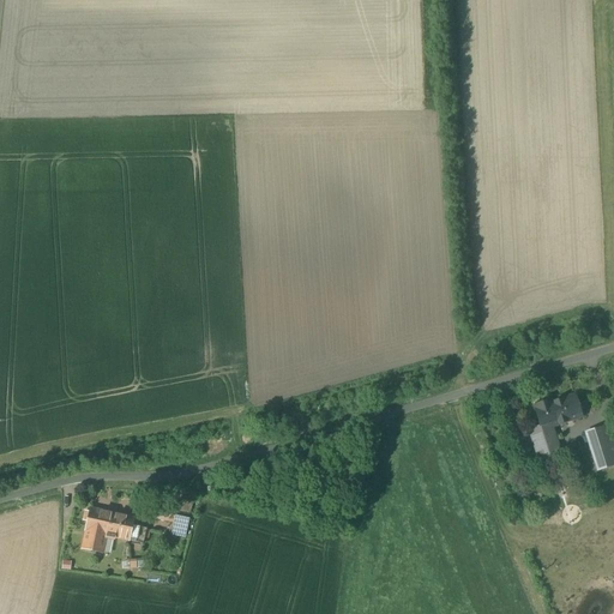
[(575,396),(563,399),(563,401),(552,404),(551,404),(558,426),(582,419),(575,396)]
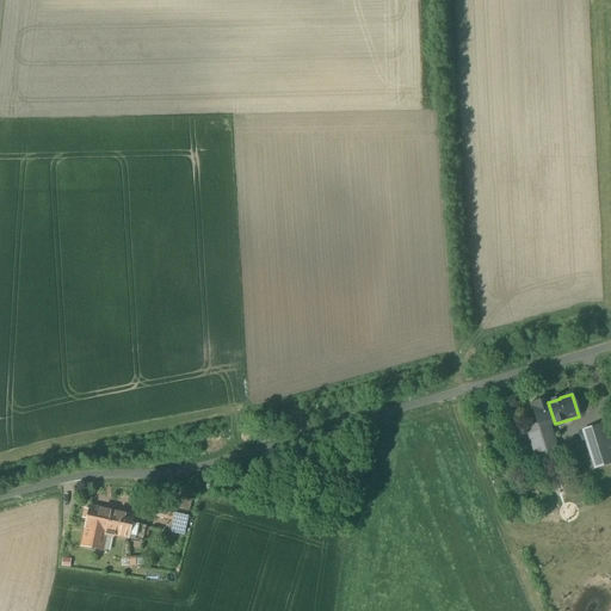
[(548,400),(531,405),(538,426),(526,429),(534,450),(550,445),(547,433),(551,431),(550,426),(555,424),(548,402),(549,402),(548,400)]
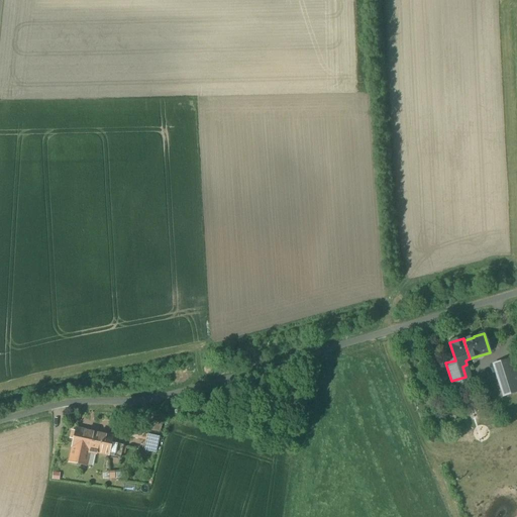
[(516,364),(515,358),(494,366),(504,397),(516,392),(516,364)]
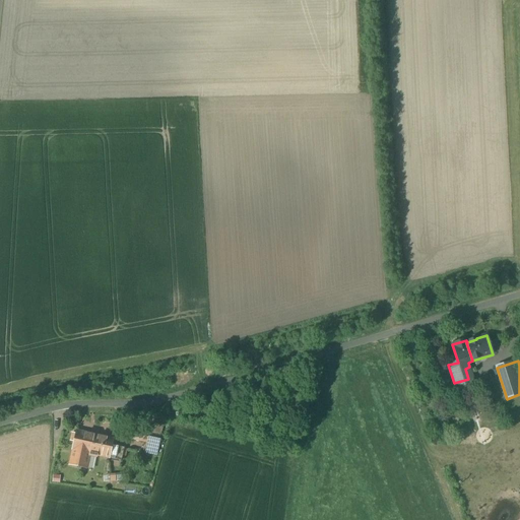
[(150,435),(129,430),(127,439),(147,443),(149,443),(150,435)]
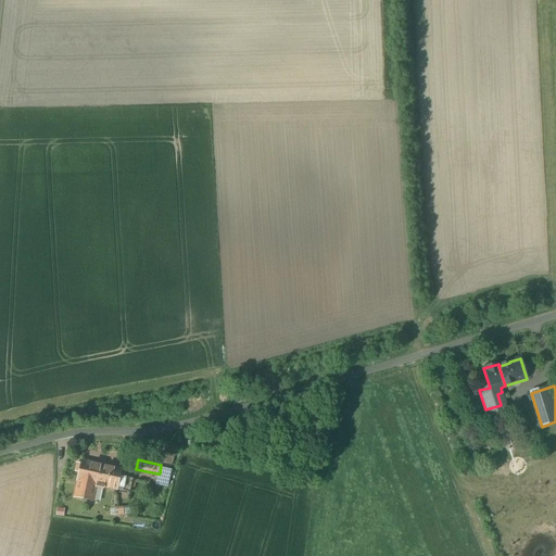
[(121,470),(83,462),(78,481),(96,485),(96,487),(97,488),(102,489),(104,488),(116,490),(119,477),(121,470)]
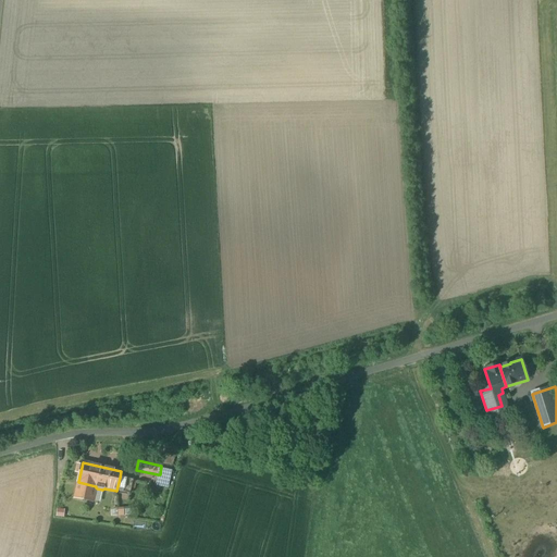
[(172,467),(161,465),(161,466),(160,474),(158,474),(156,484),(168,486),(172,467)]
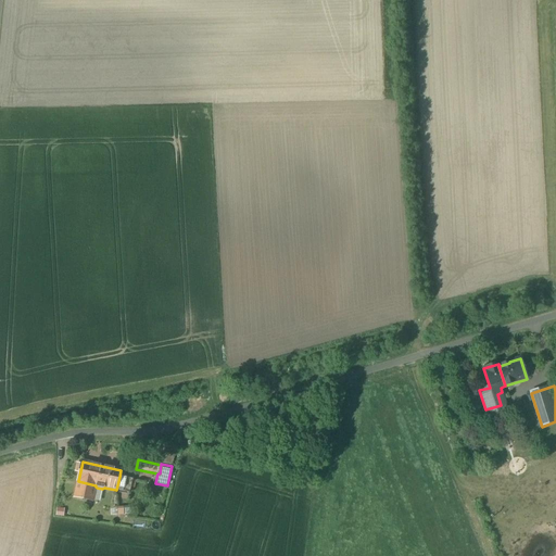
[(133,480),(119,477),(116,490),(129,493),(133,480)]
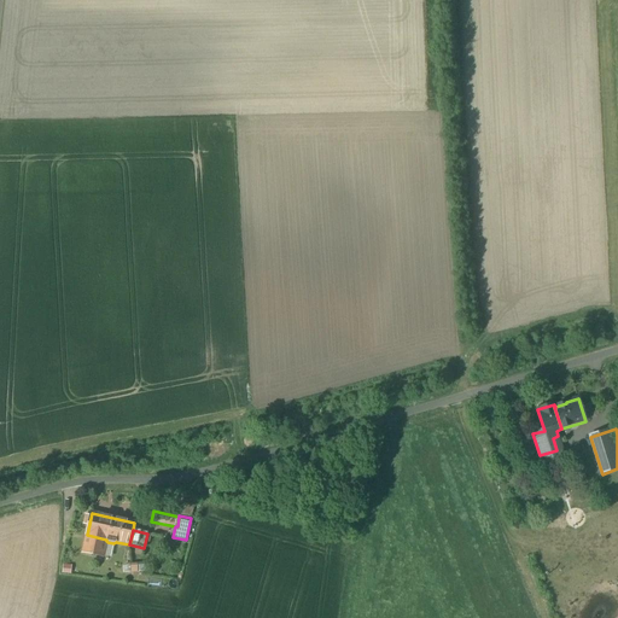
[(106,540),(87,535),(82,553),(103,557),(106,541),(106,540)]
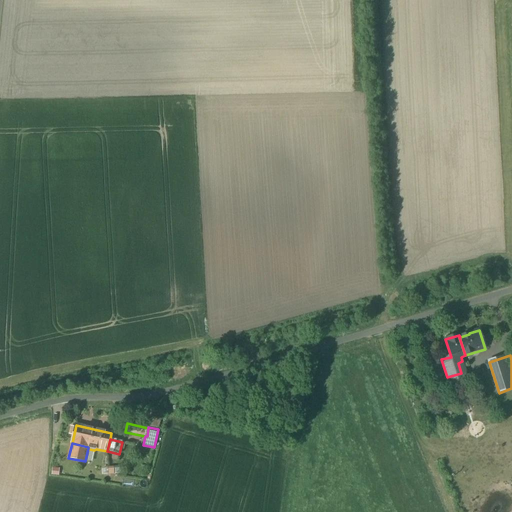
All buildings are outlined.
